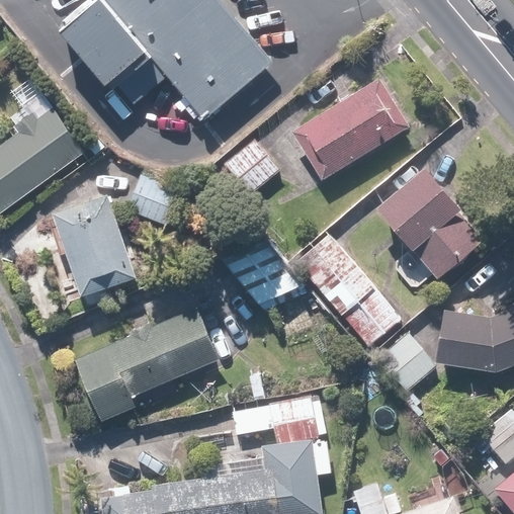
[(278,67),(221,0),(85,0),(62,20),(105,72),(143,40),(212,122),(278,67)]
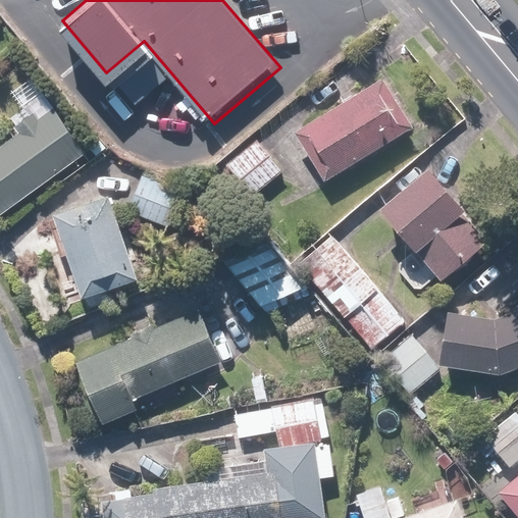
[(295,132),(324,182),(413,128),(383,80),(295,132)]
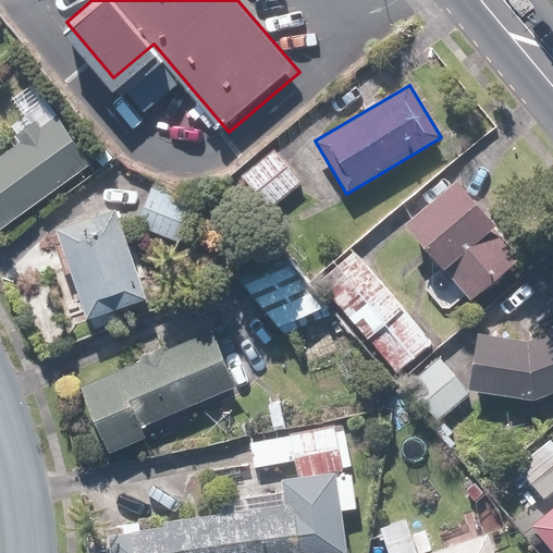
[(12,138),(15,143),(0,154),(0,199),(14,219),(91,162),(56,113),(38,126),(35,121),(12,138)]
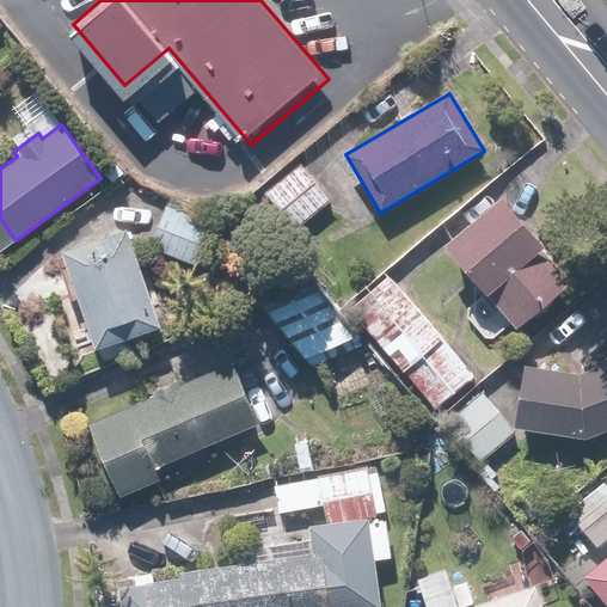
[(300,165),(267,192),(295,230),(330,203),(300,165)]
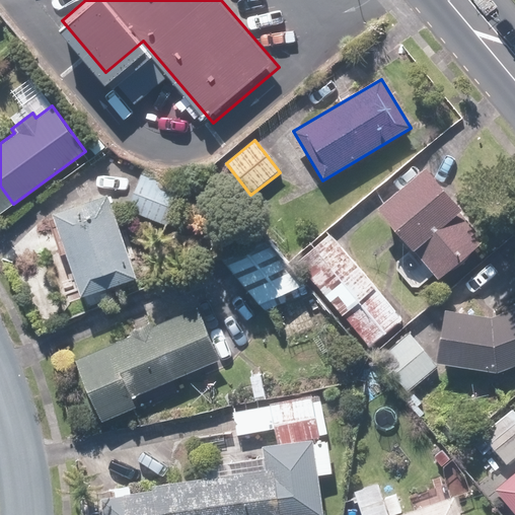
[(460,212),(465,207),(428,163),(378,206),(441,278),(485,240),(460,212)]
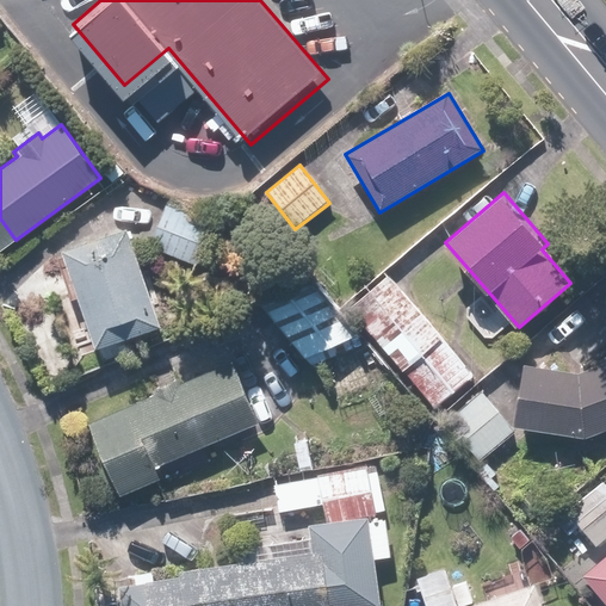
[(166,204),(146,246),(196,270),(216,228),(166,204)]
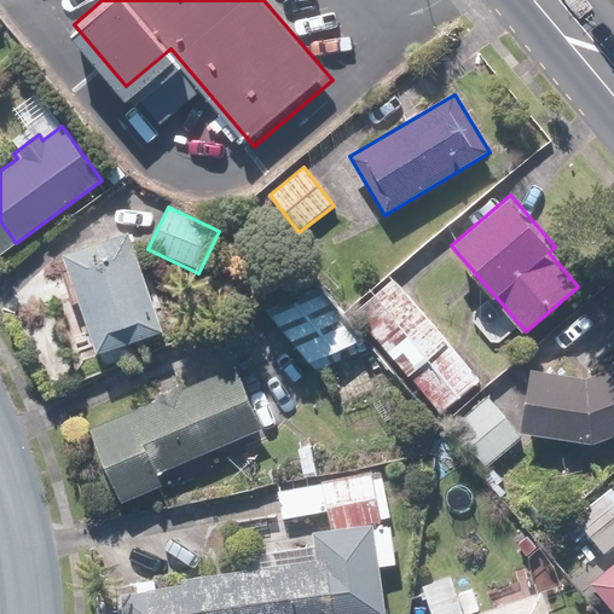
[(134,230),(65,253),(99,351),(167,328),(134,230)]
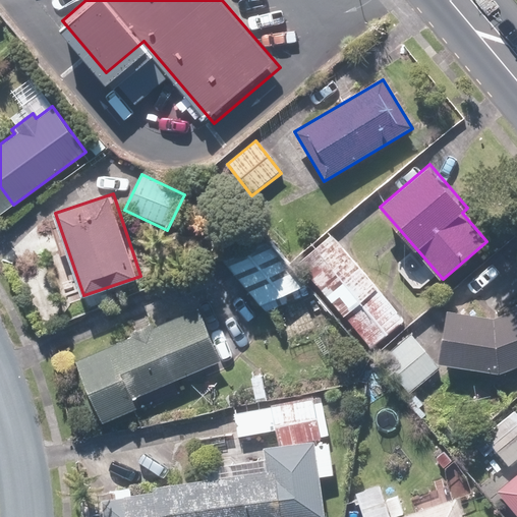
[(270,238),(221,263),(263,316),(312,292),(270,238)]
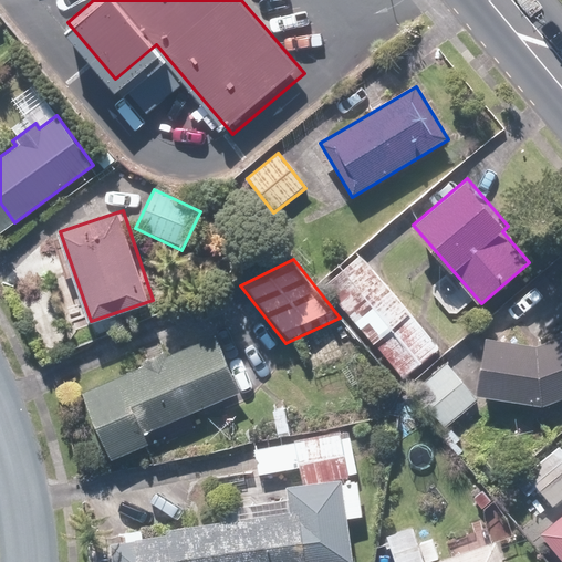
[(439,346),(409,315),(375,347),(405,378),(439,346)]
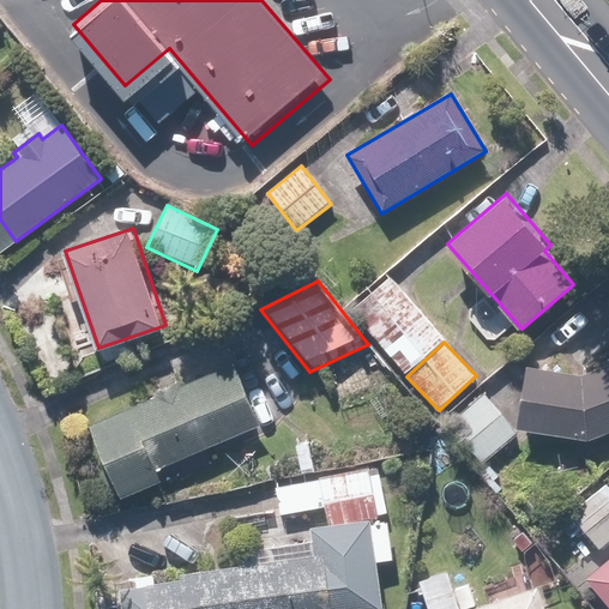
[(525,365),(514,427),(586,440),(608,430),(608,361),(579,373),(525,365)]
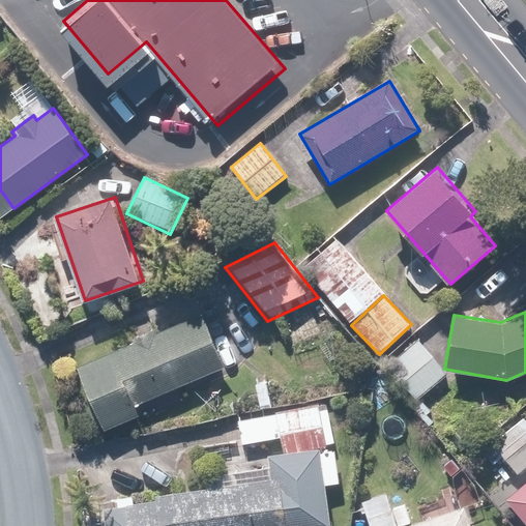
[(134,337),(136,343),(77,369),(97,417),(103,430),(140,414),(136,405),(226,366),(203,314),(157,333),(154,328),(134,337)]
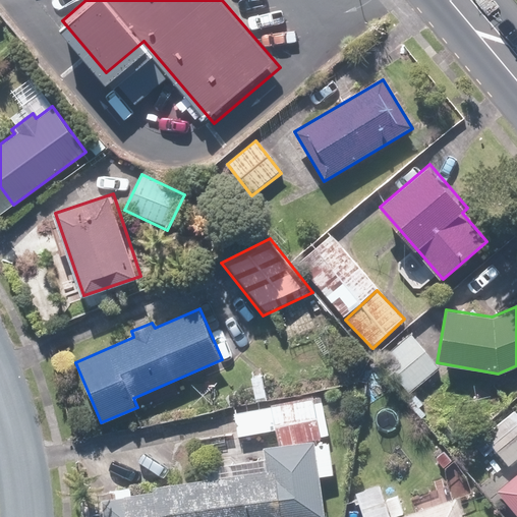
[(440,368),(410,335),(379,363),(408,397),(440,368)]
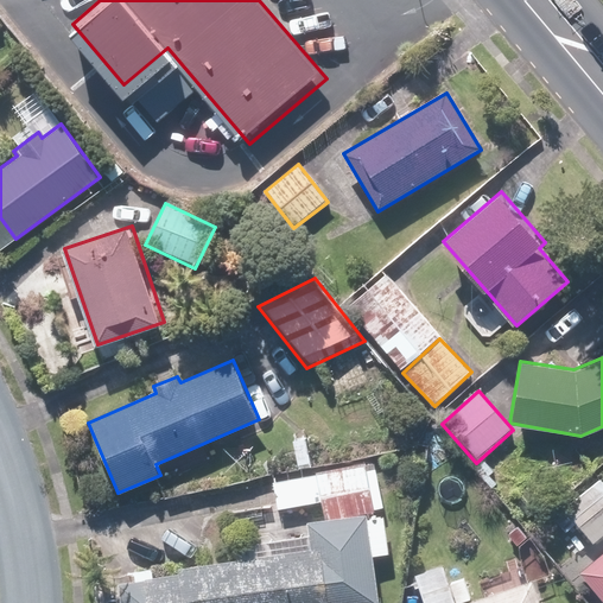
[(388,556),(383,516),(378,470),(366,473),(365,465),(268,476),(273,513),(304,509),(306,526),(310,553),(119,577),(121,589),(122,602),(378,602),(372,557),(388,556)]
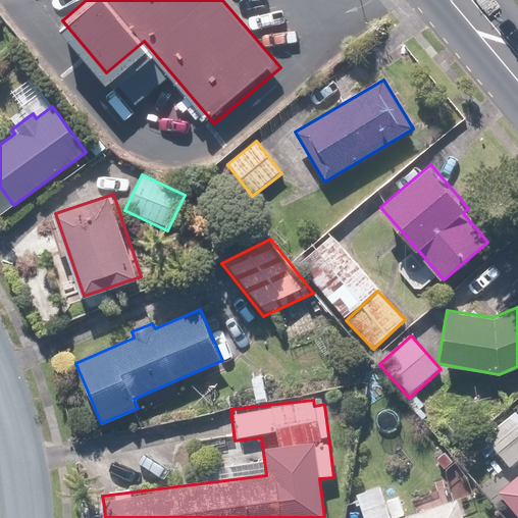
[(484,460),(493,453),(506,470),(517,460),(517,416),(514,411),(482,436),(472,445),(484,460)]
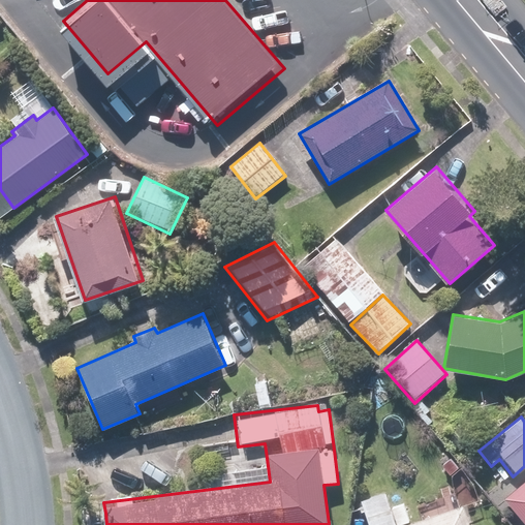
[(524,482),(505,499),(524,522),(524,482)]
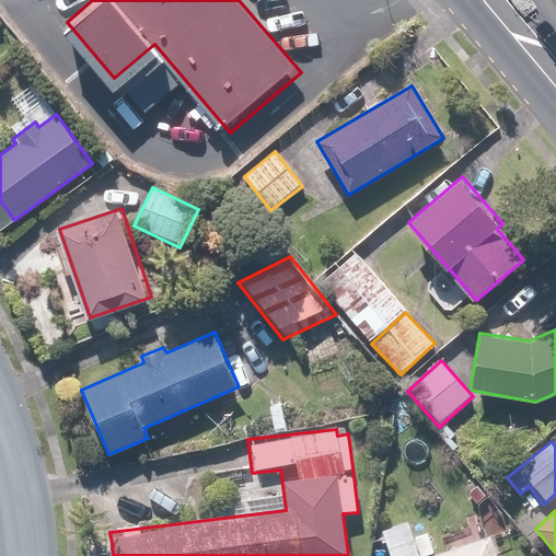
[(497,555),(490,535),(432,554),(427,535),(414,540),(408,523),(380,532),(387,555),(497,555)]
